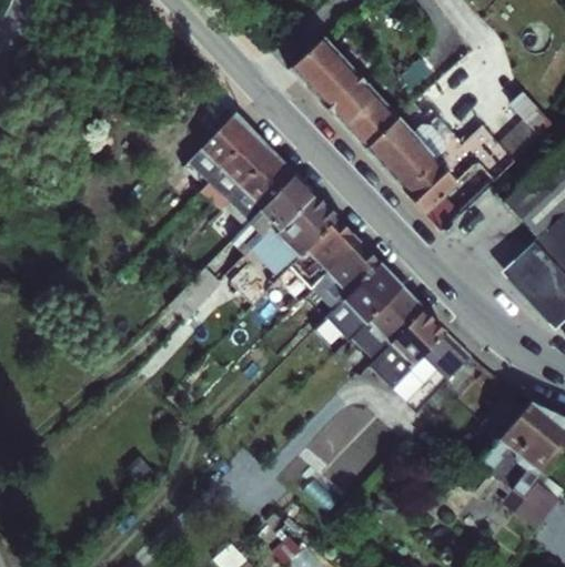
[(292,67),(365,149),(399,118),(325,37),(292,67)]
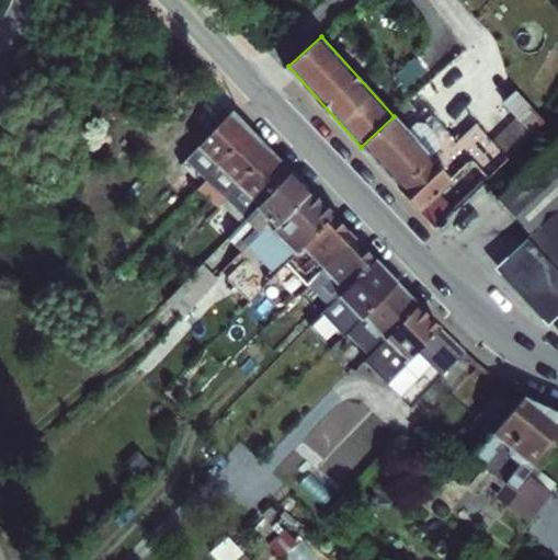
[(520,116),(536,133),(549,123),(516,88),(501,101),(520,116)]
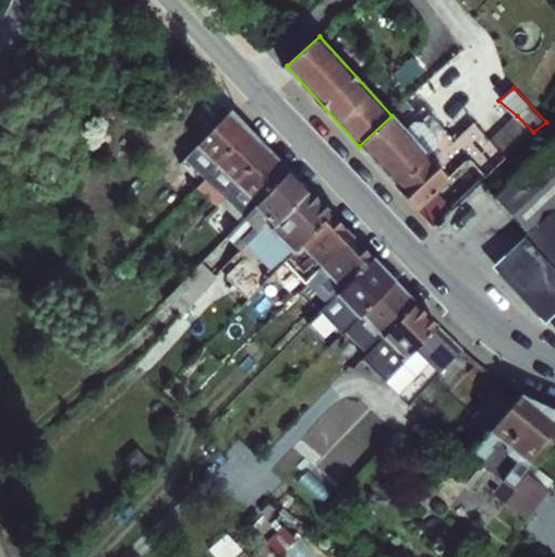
[(429,156),(448,178),(467,159),(472,160),(486,176),(533,132),(517,116),(491,140),(475,123),(456,142),(423,107),(419,110),(409,99),(391,116),(429,156)]
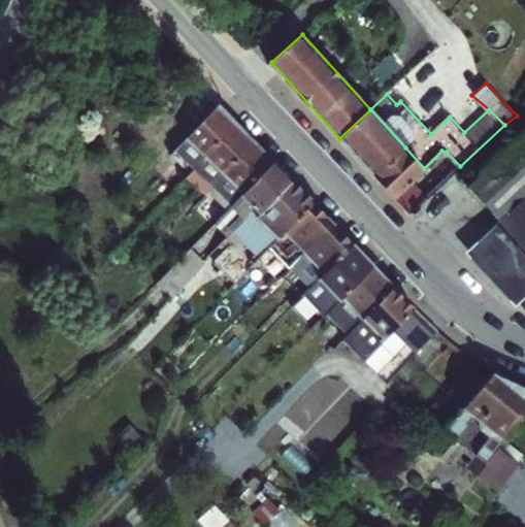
[(221,104),(188,137),(218,166),(249,133),(221,104)]
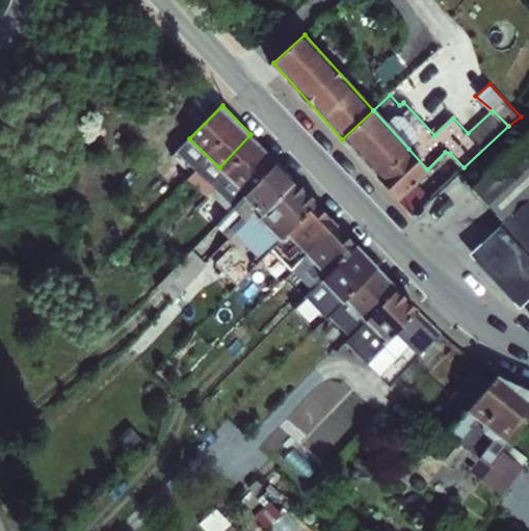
[(408,149),(373,110),(342,139),(398,200),(428,171),(427,169),(408,149)]
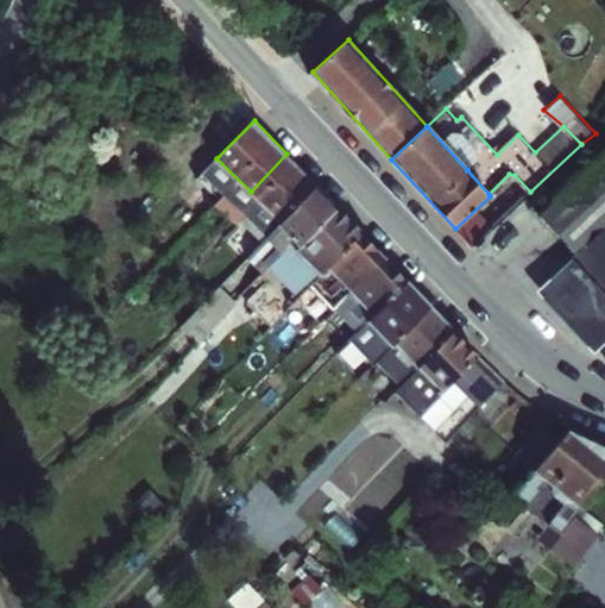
[(251,192),(282,223),(317,186),(287,154),(251,192)]
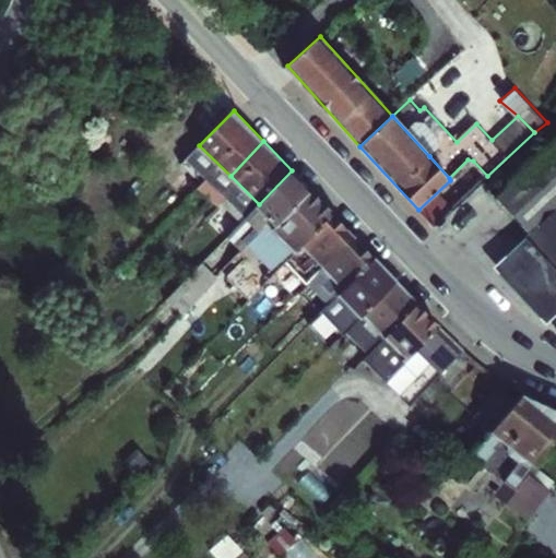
[(555,143),(498,197),(530,233),(539,225),(555,210),(555,143)]
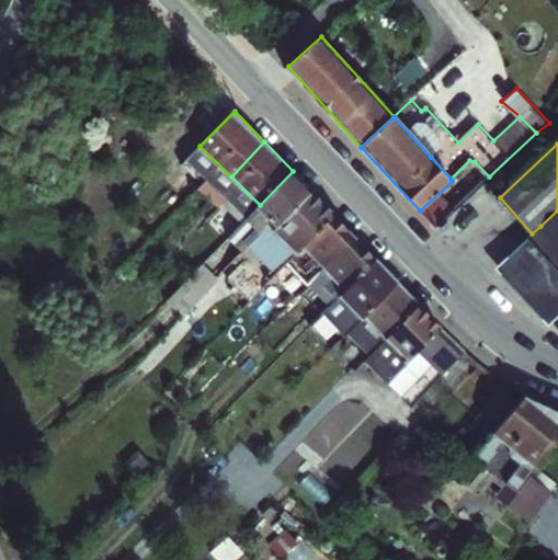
[(248,218),(258,207),(260,205),(231,176),(200,146),(188,159),(228,197),(223,203),(242,223),(248,218)]
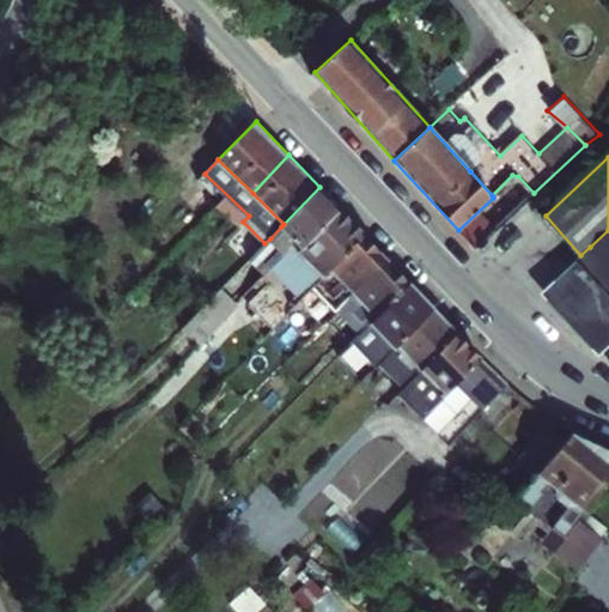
[(281,226),(304,248),(341,210),(320,187),(284,224),(281,226)]
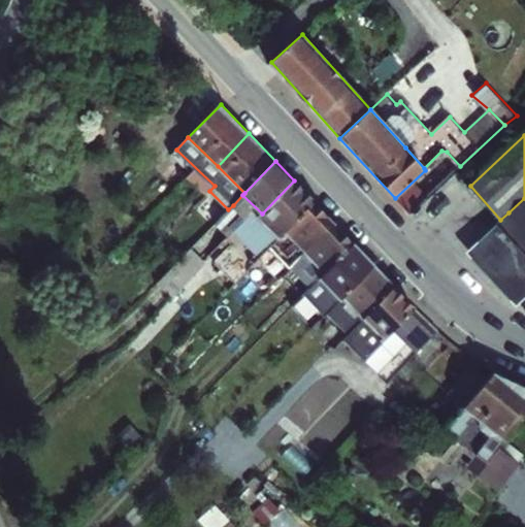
[(280,238),(286,232),(316,202),(294,180),(262,213),(258,217),(258,218),(279,237),(280,238)]
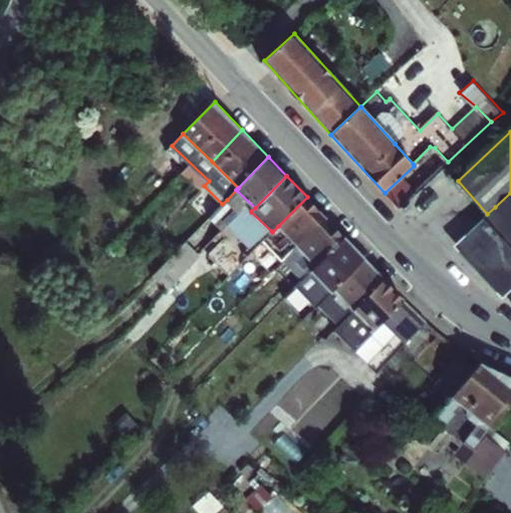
[(248,214),(251,212),(251,211),(255,208),(236,190),(227,200),(222,204),(209,217),(222,229),(228,225),(240,212),(242,214),(248,214)]
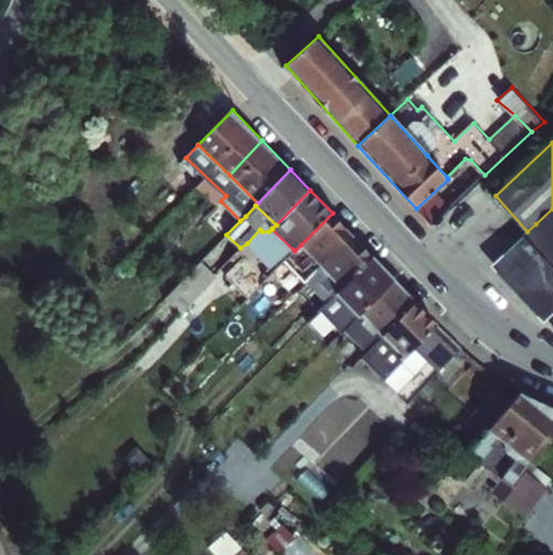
[(552,209),(536,224),(552,243),(552,209)]
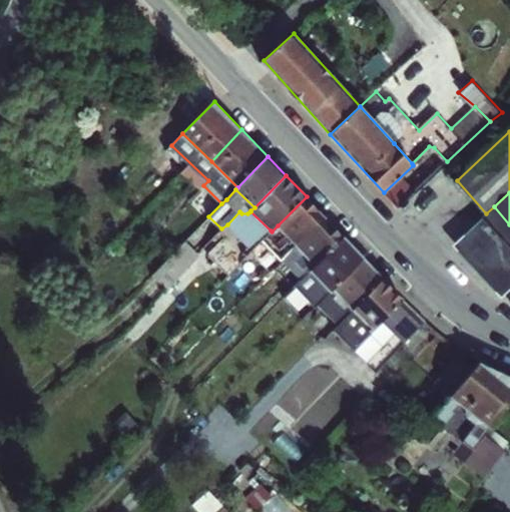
[(291,239),(297,245),(323,214),(307,196),(278,225),(291,239)]
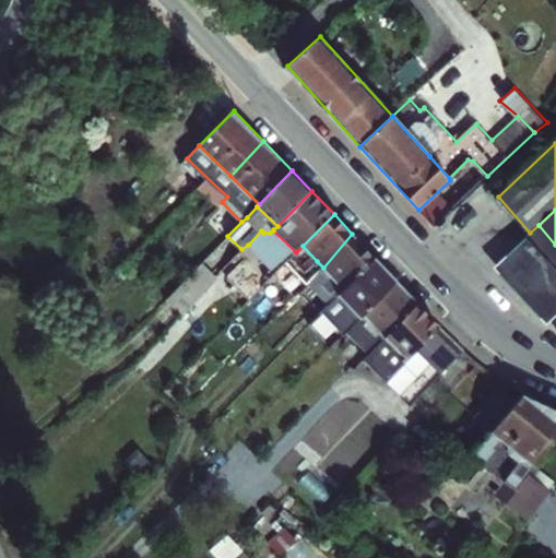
[(257,265),(279,242),(270,233),(263,233),(261,230),(248,245),(241,249),(257,265)]
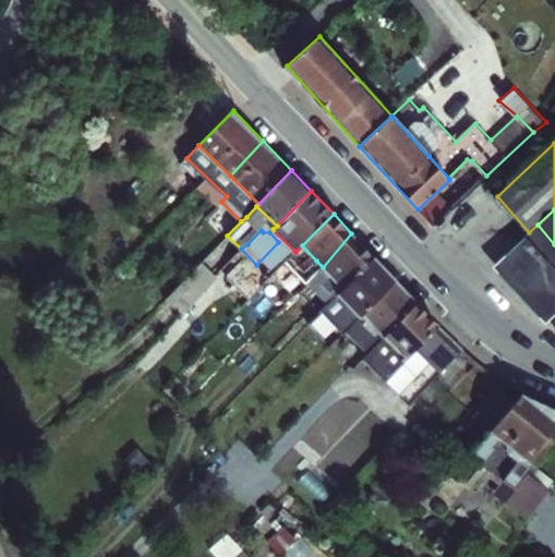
[(291,255),(294,251),(273,230),(269,232),(278,242),(256,265),(265,274),(269,278),(280,266),(291,255)]
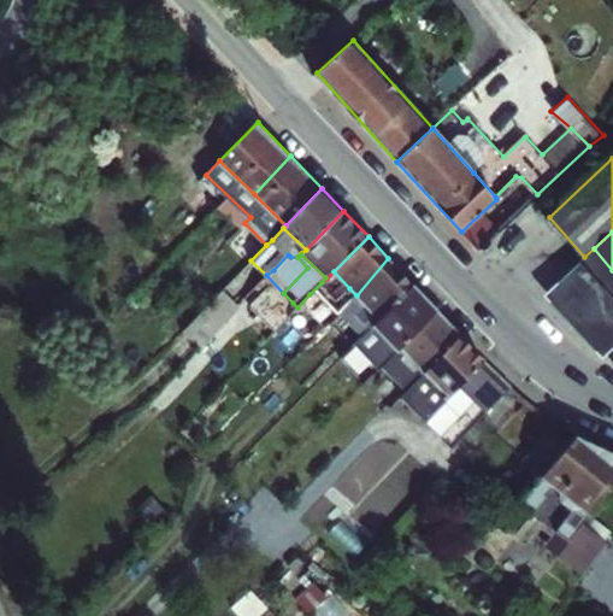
[(379,318),(414,285),(388,258),(357,295),(379,318)]
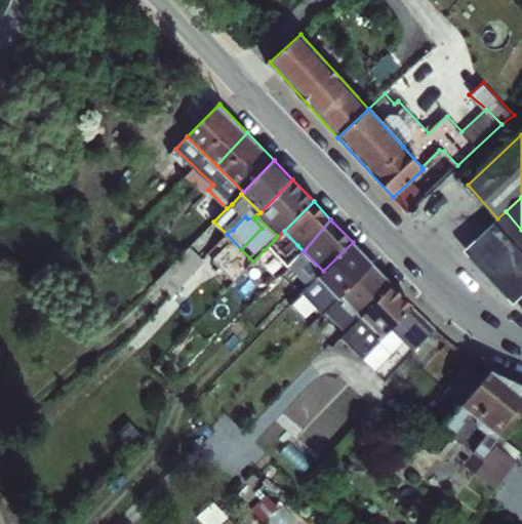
[(463,250),(513,304),(521,295),(521,251),(493,222),(463,250)]
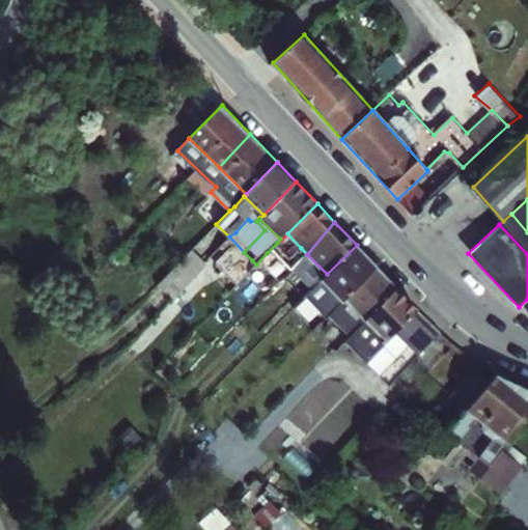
[(290,257),(301,248),(287,233),(281,240),(280,239),(277,243),(285,252),(290,257)]
